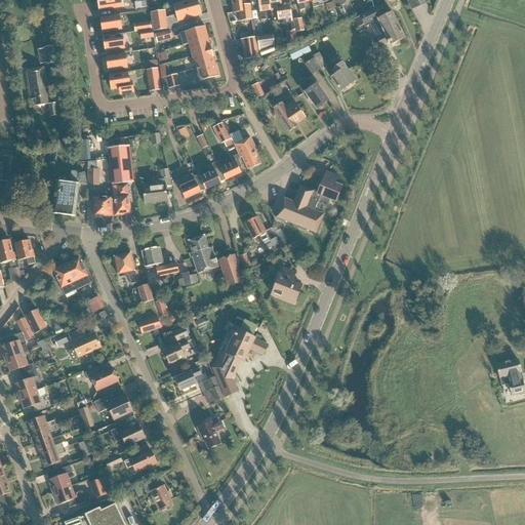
[(96,0),(98,11),(102,10),(123,7),(122,0),(96,0)]
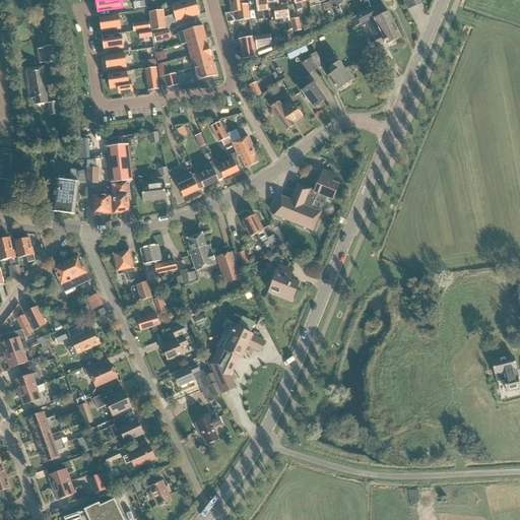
[(176,21),(200,15),(195,0),(189,0),(171,5),(176,21)]
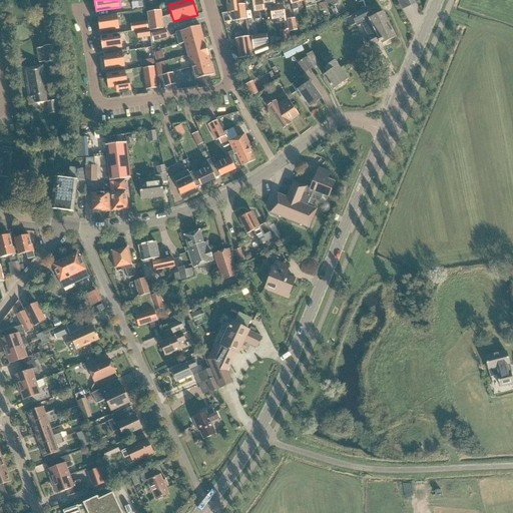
[(239,0),(224,0),(227,13),(233,12),(234,21),(246,19),(243,3),(240,4),(239,0)]
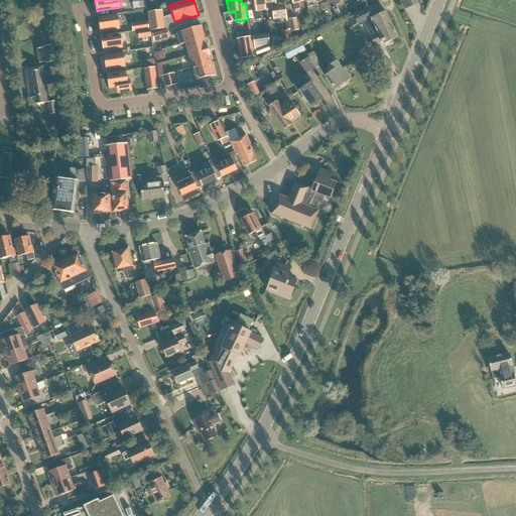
[(260,11),(266,11),(264,0),(253,0),(256,20),(261,19),(260,11)]
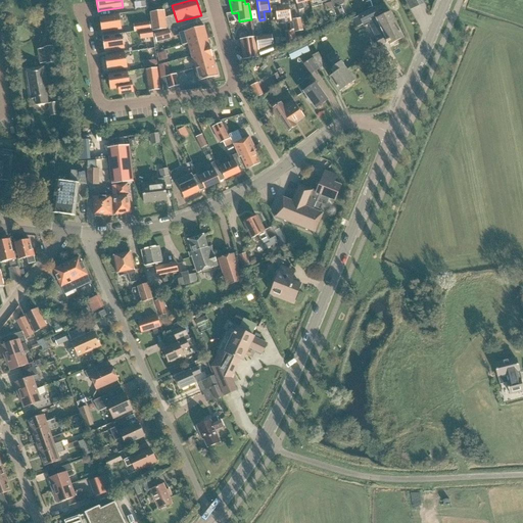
[(279,0),(268,0),(270,11),(276,10),(278,24),(291,21),(288,1),(280,3),(279,0)]
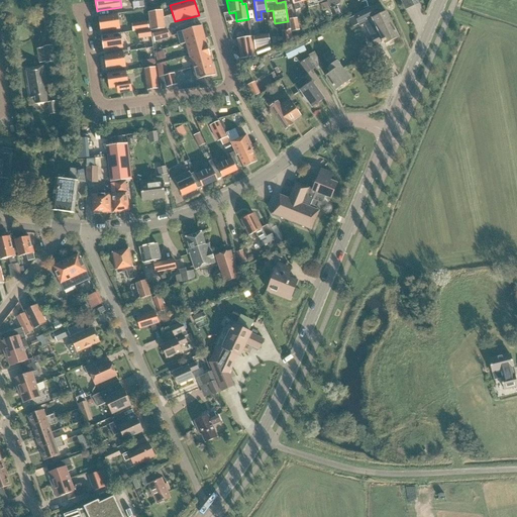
[(298,3),(306,1),(305,0),(291,0),(293,5),(295,11),(300,9),(298,3)]
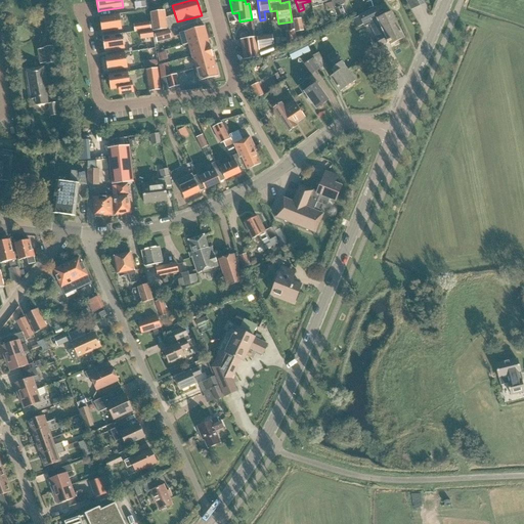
[(331,0),(334,8),(344,5),(342,0),(331,0)]
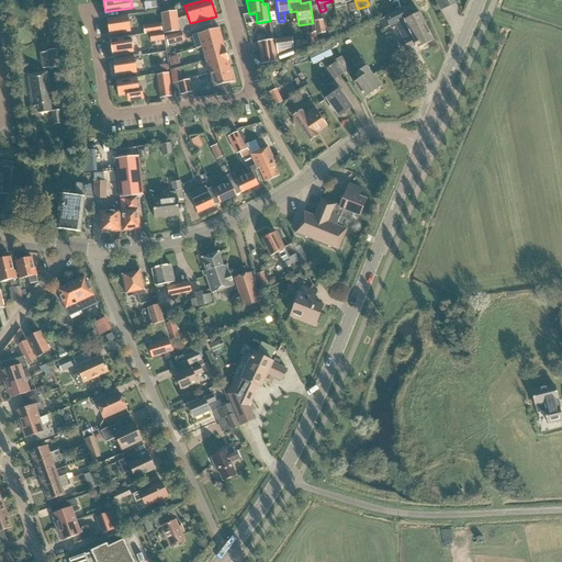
[(445,0),(435,0),(439,11),(449,7),(445,0)]
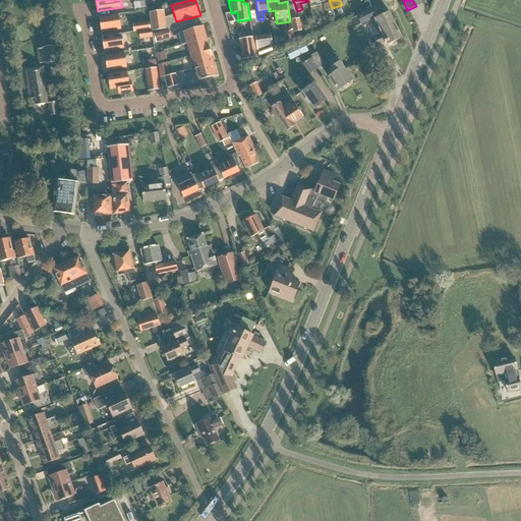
[(357,16),(362,26),(367,24),(373,37),(372,37),(378,47),(386,43),(388,45),(401,38),(389,12),(384,14),(380,5),(357,16)]
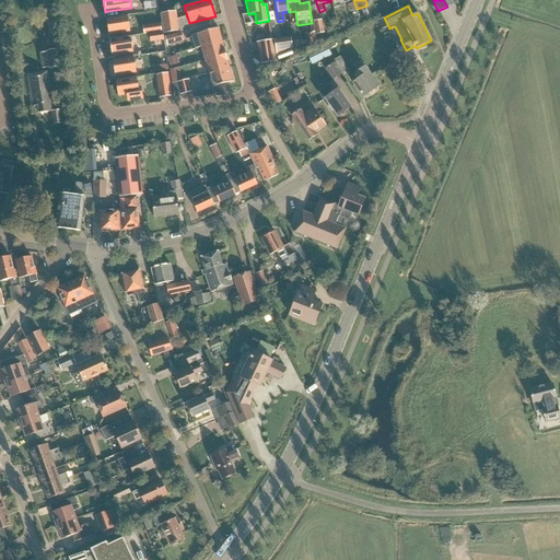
[(365,8),(357,11),(360,19),(368,15),(365,8)]
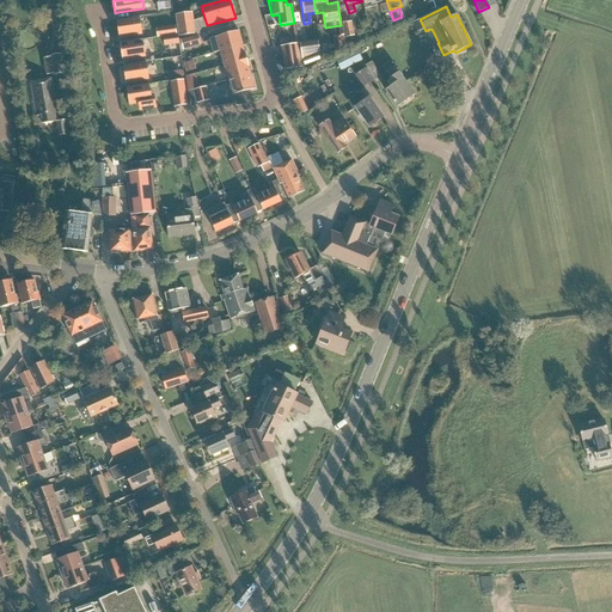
[(191,13),(176,16),(179,37),(195,35),(191,13)]
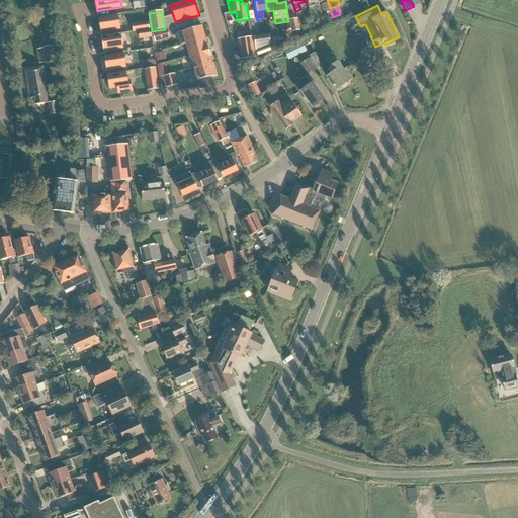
[(117,15),(99,18),(99,17),(98,17),(100,32),(101,32),(101,31),(119,29),(117,15)]
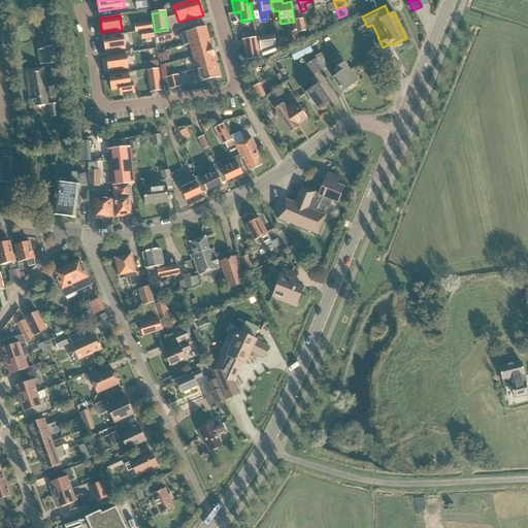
[(305,31),(303,19),(295,20),(298,33),(305,31)]
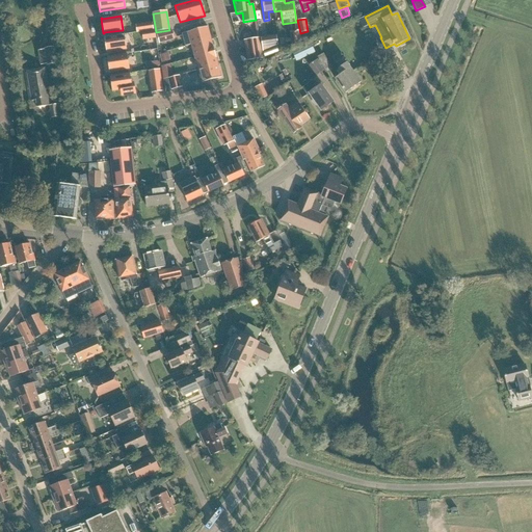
[(154,30),(152,22),(135,25),(137,32),(154,30)]
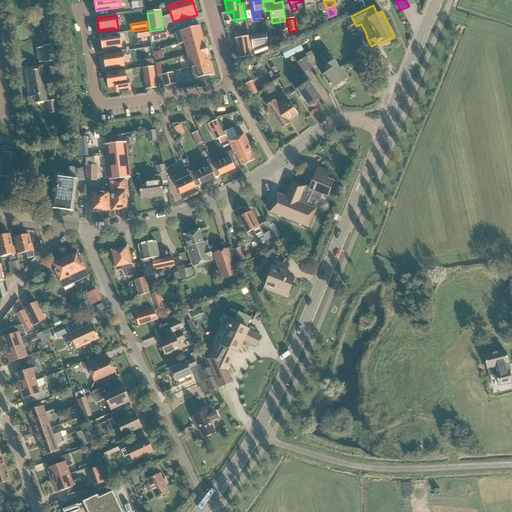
[(184,43),(203,38),(200,26),(175,33),(178,45),(184,43)]
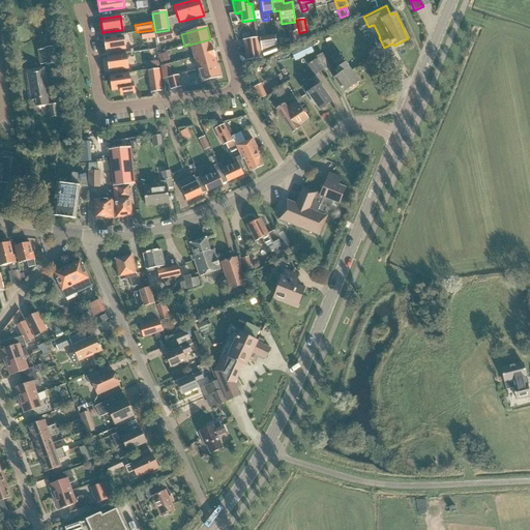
[(141,32),(143,40),(155,38),(154,30),(141,32)]
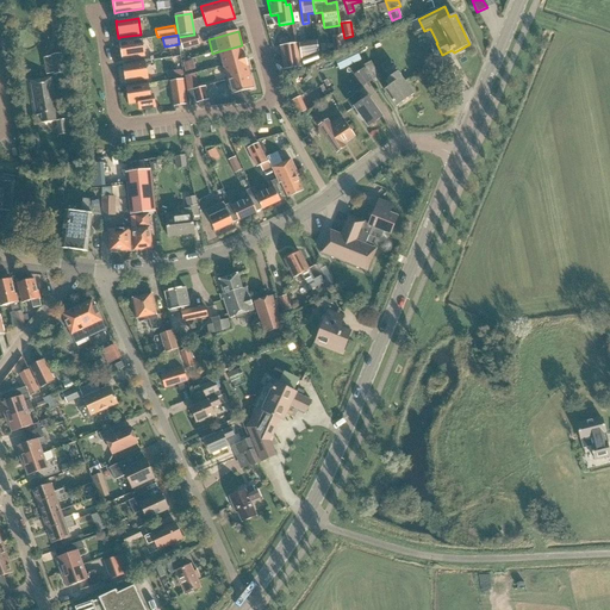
[(200,45),(197,36),(179,41),(182,50),(200,45)]
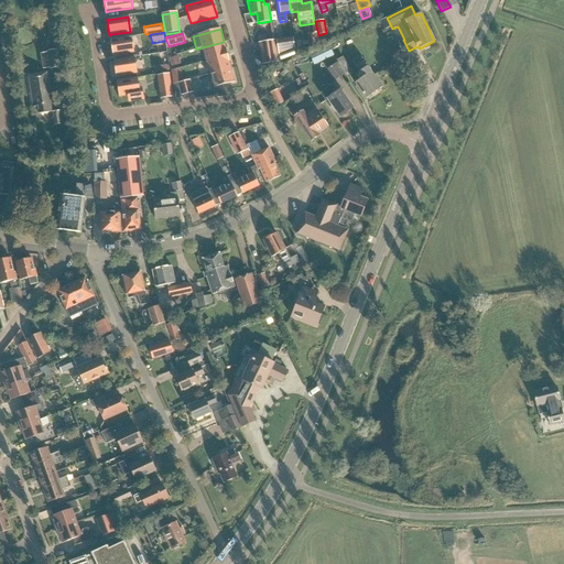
[(55,36),(44,38),(46,52),(50,69),(61,67),(57,50),(55,36)]
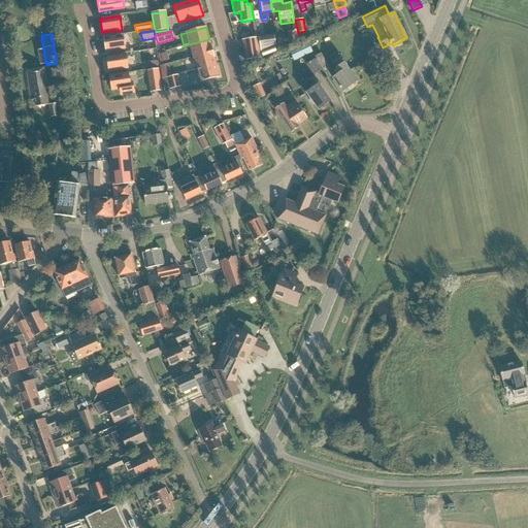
[(123,35),(104,38),(104,37),(103,37),(105,53),(106,53),(106,52),(125,48),(123,35)]
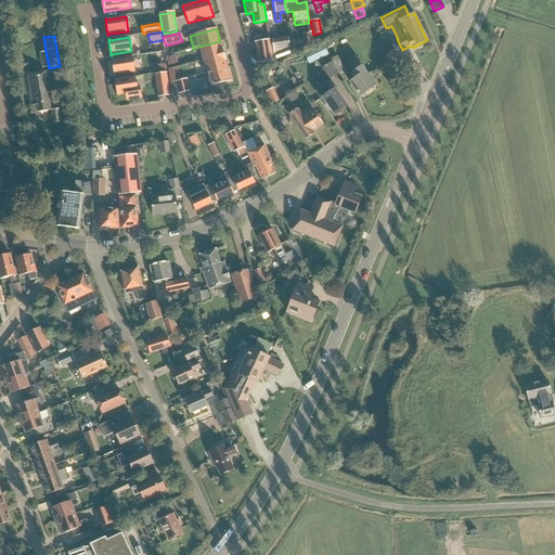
[(288,38),(272,40),(273,53),(289,47),(288,38)]
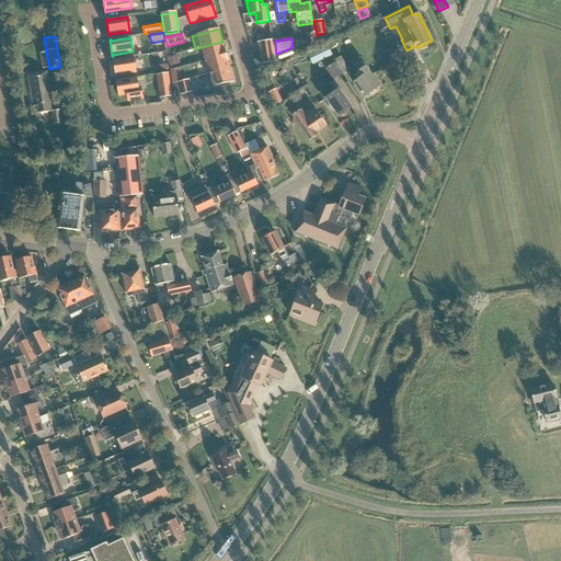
[(271,39),(256,42),(260,64),(275,61),(271,39)]
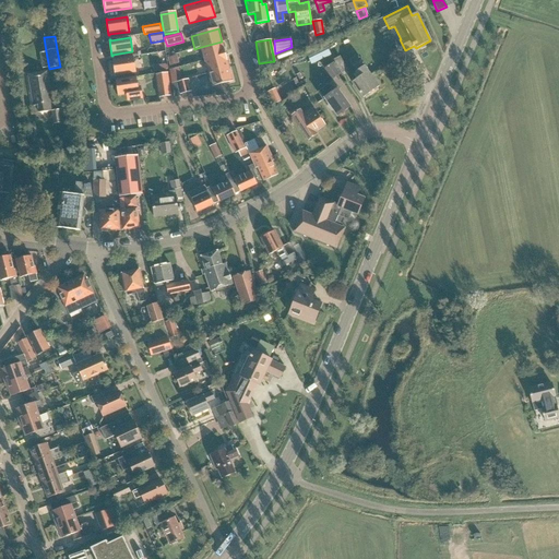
[(204,60),(225,55),(222,42),(201,47),(204,60)]
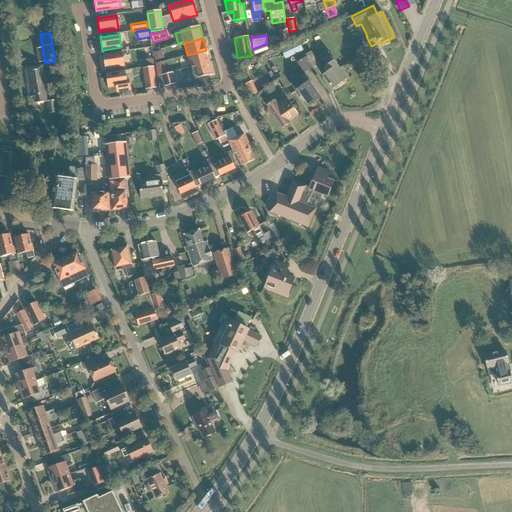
[(191,67),(210,62),(206,50),(187,55),(191,67)]
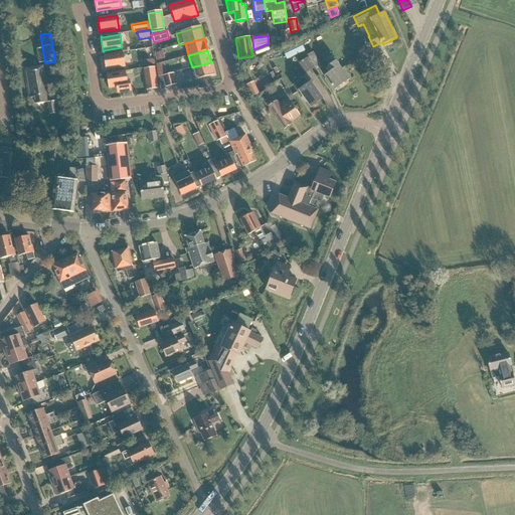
[(320,65),(314,52),(308,55),(314,68),(320,65)]
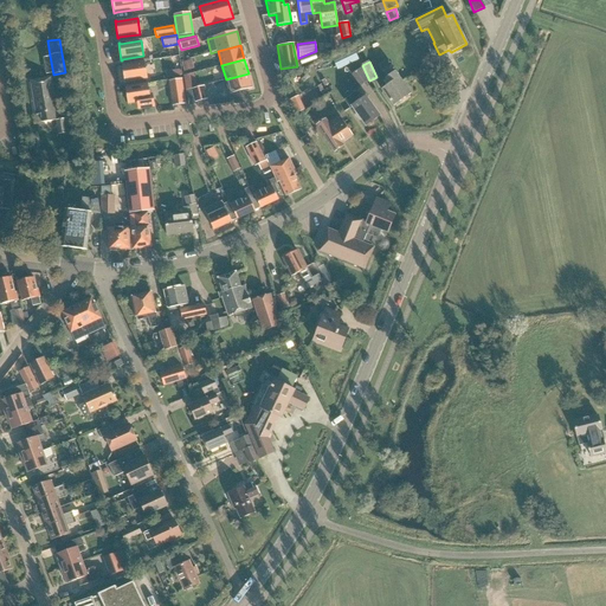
[(143,63),(122,65),(124,83),(124,82),(146,78),(143,63)]
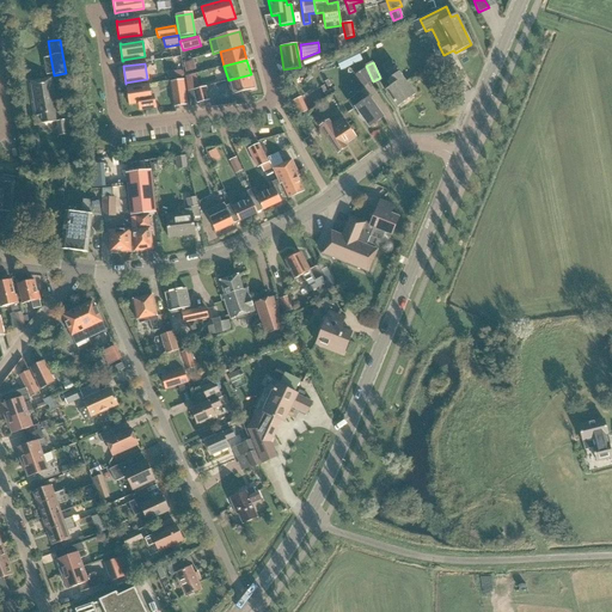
[(392,65),(384,71),(390,78),(397,72),(392,65)]
